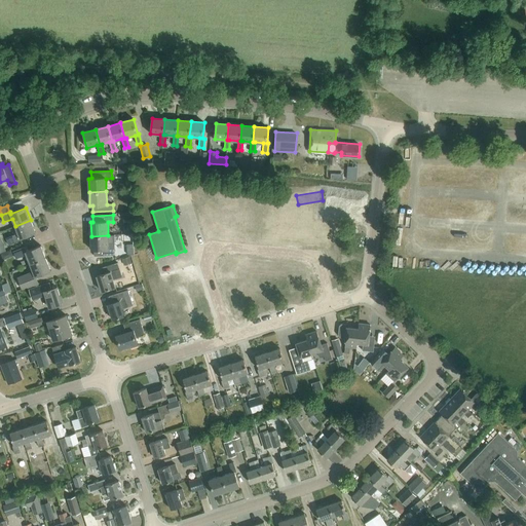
[(36,232),(31,220),(15,226),(17,233),(5,237),(8,245),(22,240),(21,238),(36,232)]
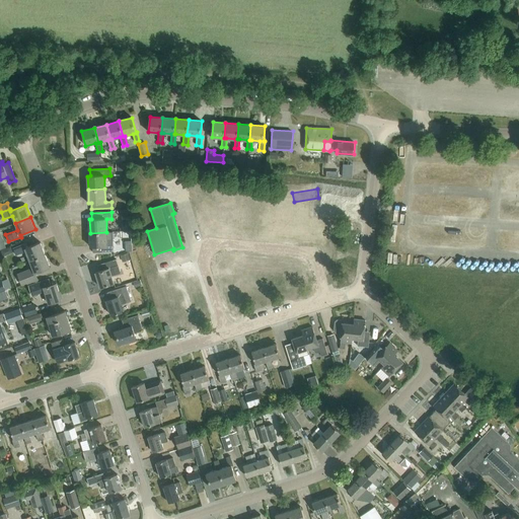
[(114,251),(113,245),(115,244),(115,239),(107,239),(106,232),(90,233),(90,246),(93,246),(93,252),(114,251)]
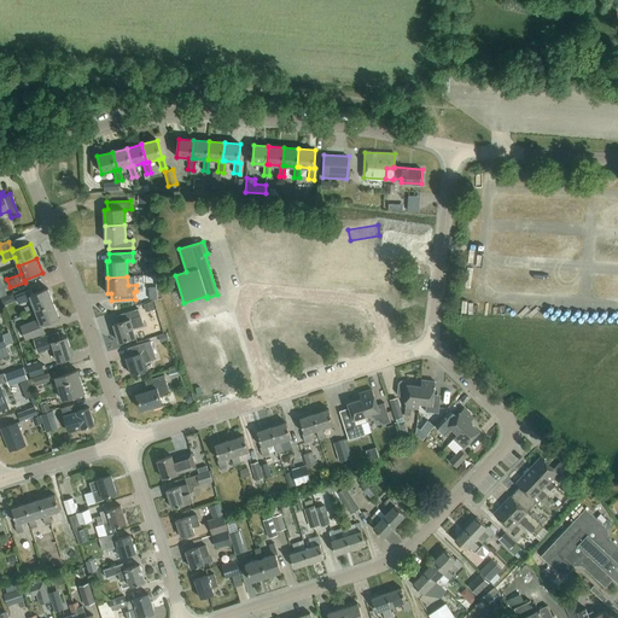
[(31,299),(35,310),(54,303),(48,289),(30,296),(28,290),(16,295),(19,304),(31,299)]
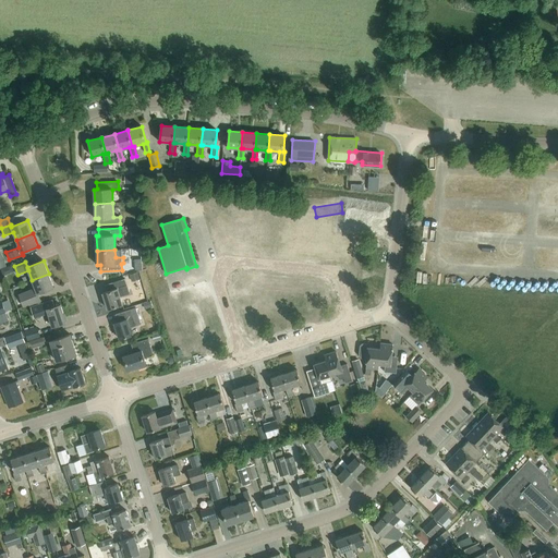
[(14,270),(12,265),(2,268),(4,274),(14,270)]
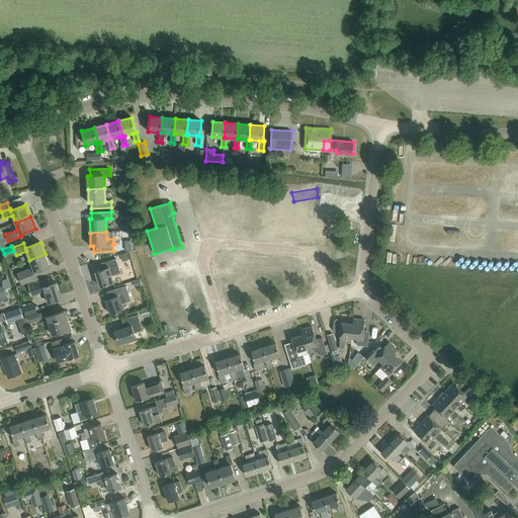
[(120,255),(122,261),(131,259),(128,252),(120,255)]
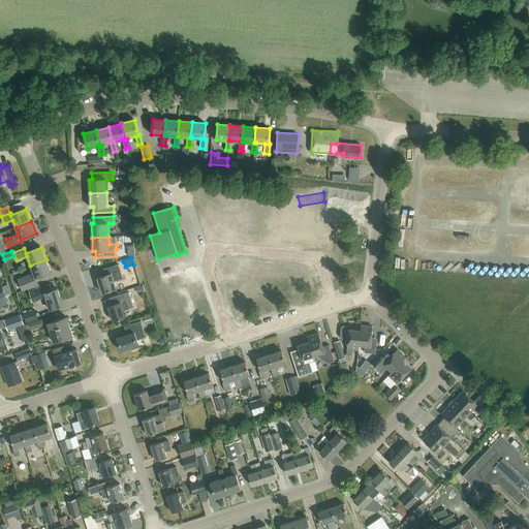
[(47,259),(30,266),(33,273),(18,279),(22,290),(28,288),(38,284),(36,278),(51,272),(47,259)]
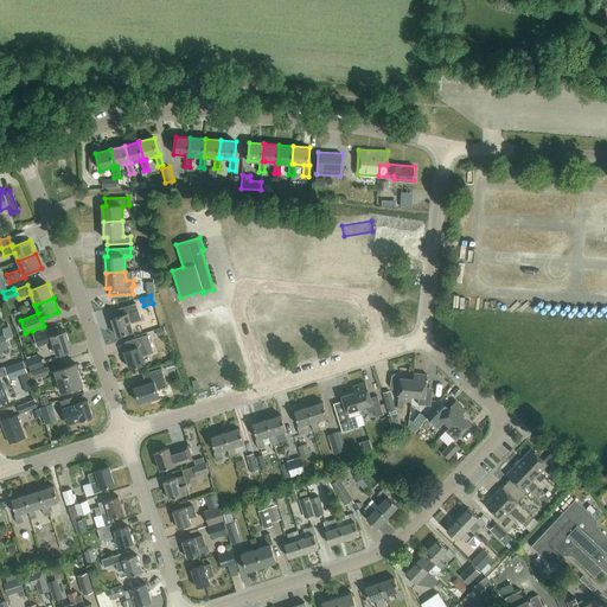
[(141,319),(140,317),(136,304),(123,307),(126,313),(112,318),(117,336),(134,330),(132,323),(141,319)]
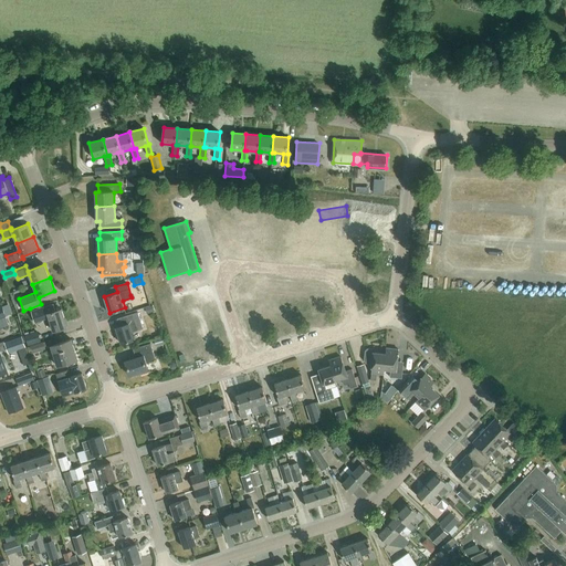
[(53,331),(67,326),(62,308),(55,311),(53,304),(31,311),(35,322),(49,317),(53,331)]
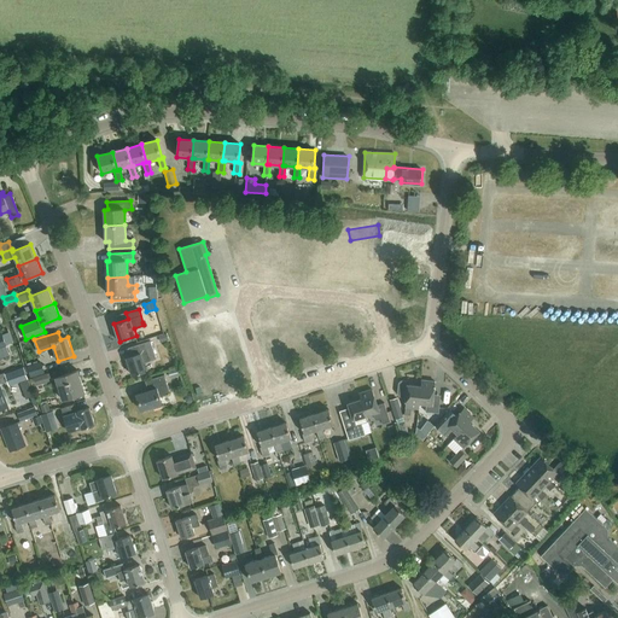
[(128,348),(130,356),(127,357),(132,375),(146,372),(144,363),(156,360),(151,342),(128,348)]
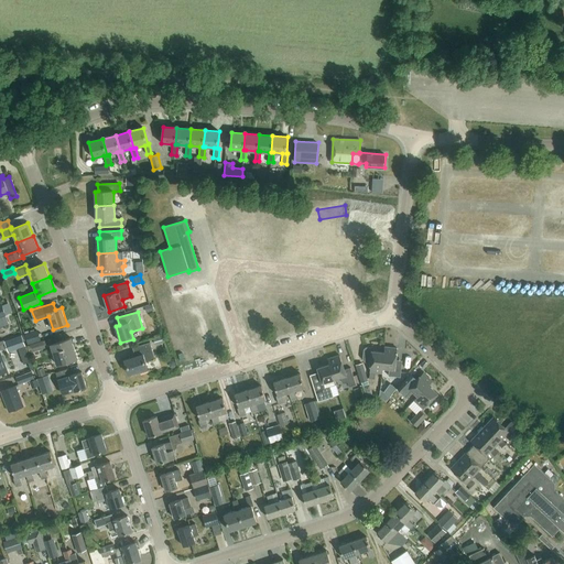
[(36,329),(24,333),(28,343),(40,339),(36,329)]
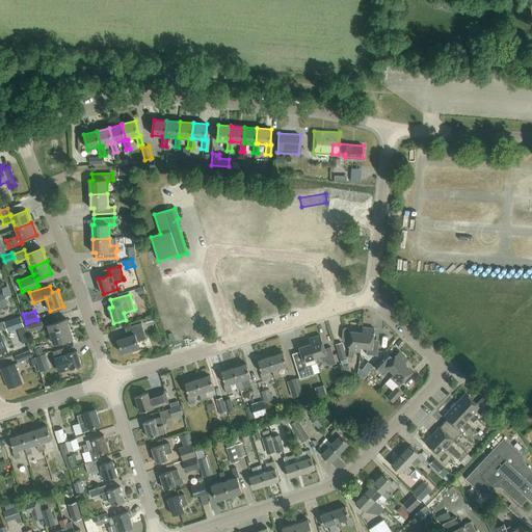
[(20,316),(4,322),(6,328),(19,323),(21,327),(24,326),(20,316)]
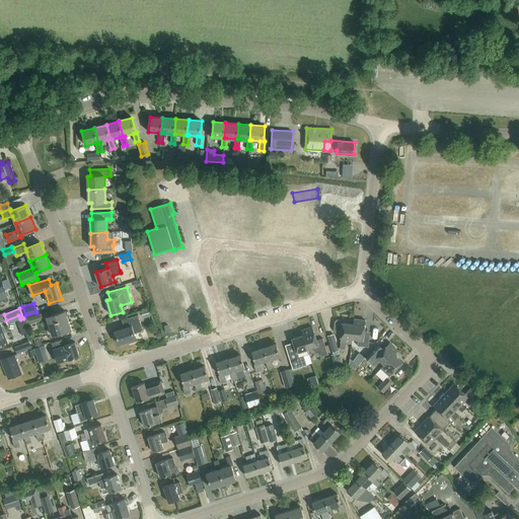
[(141,311),(143,317),(151,315),(149,308),(141,311)]
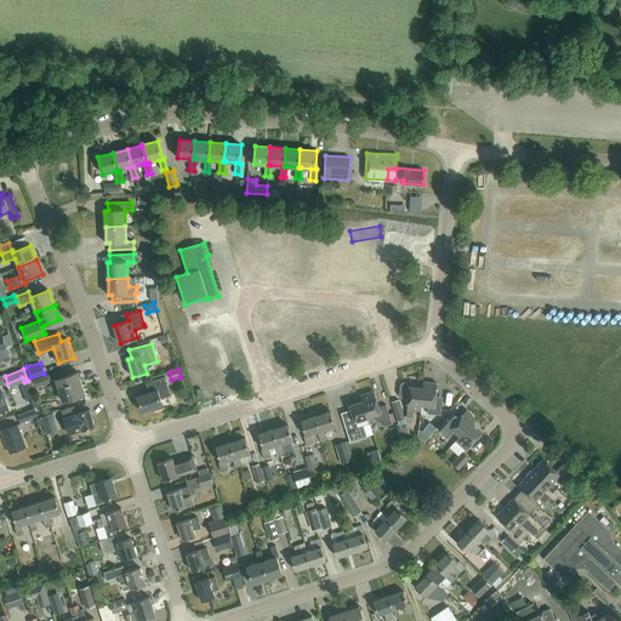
[(78,372),(64,377),(62,370),(33,380),(36,388),(50,383),(49,380),(52,379),(51,377),(55,376),(63,403),(85,396),(78,372)]
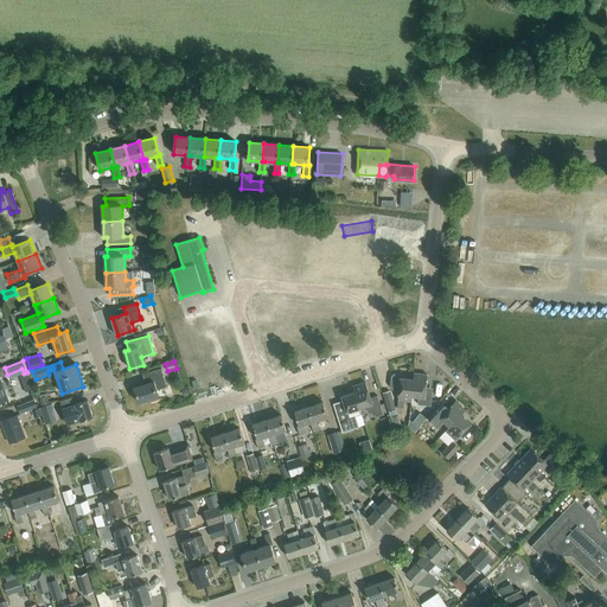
[(151,402),(159,400),(155,390),(166,387),(160,369),(142,374),(146,384),(133,388),(138,403),(149,400),(151,402)]
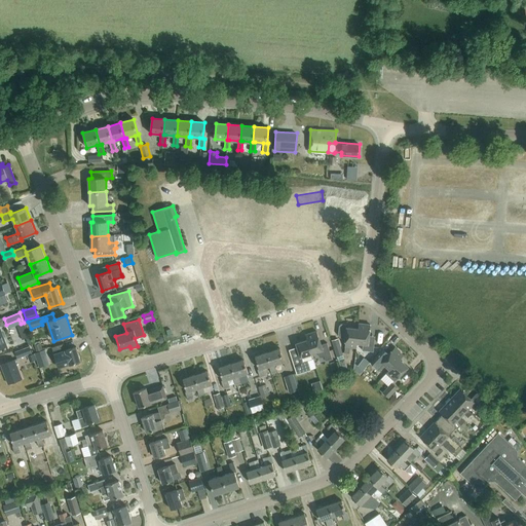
[(359,324),(358,329),(359,329),(357,342),(363,343),(362,350),(373,351),(375,339),(369,339),(370,325),(359,324)]
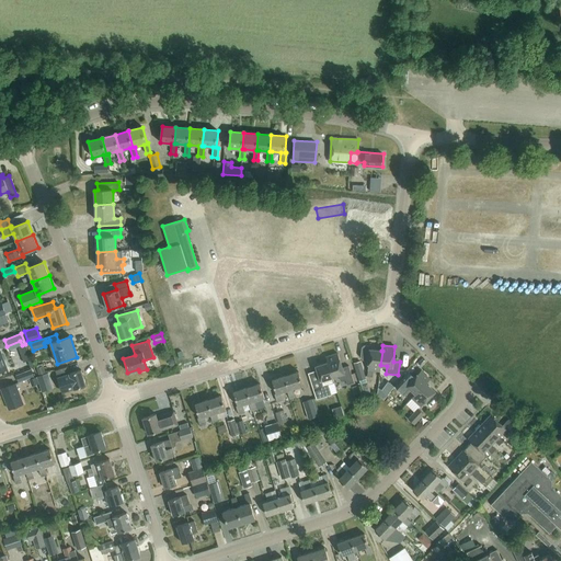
[(380,370),(380,365),(382,351),(381,351),(370,350),(370,346),(365,346),(363,347),(362,357),(363,359),(368,359),(367,369),(368,369),(367,376),(373,377),(374,370),(380,370)]
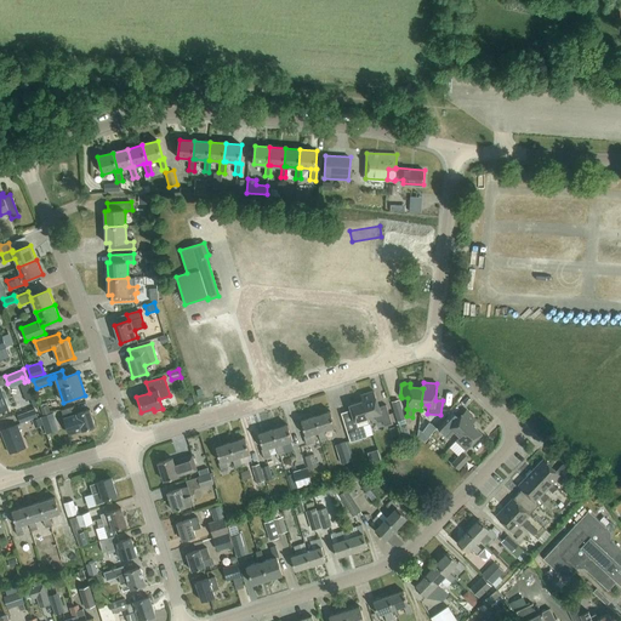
[(360,396),(363,402),(368,417),(375,415),(377,421),(380,422),(382,421),(385,426),(392,423),(386,405),(379,408),(374,392),(360,396)]
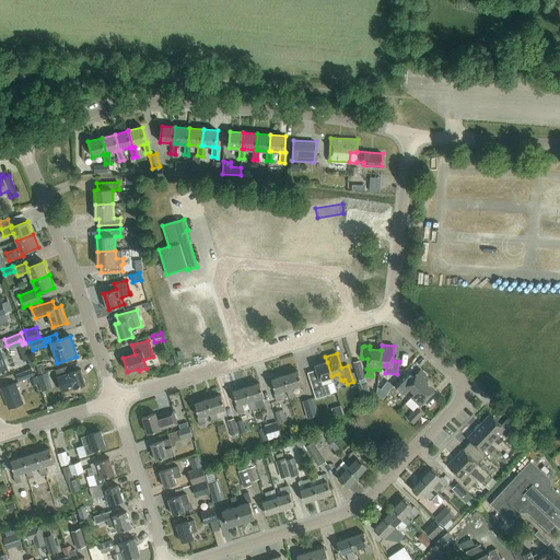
[(365,378),(360,360),(353,362),(358,381),(365,378)]
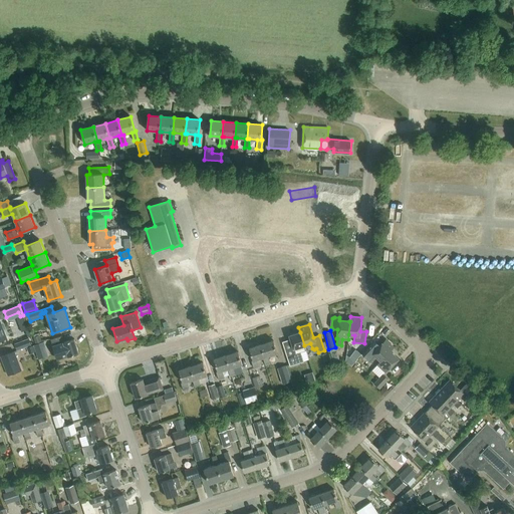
[(303,361),(300,351),(306,349),(304,345),(300,332),(289,335),(293,348),(285,351),(290,365),(303,361)]
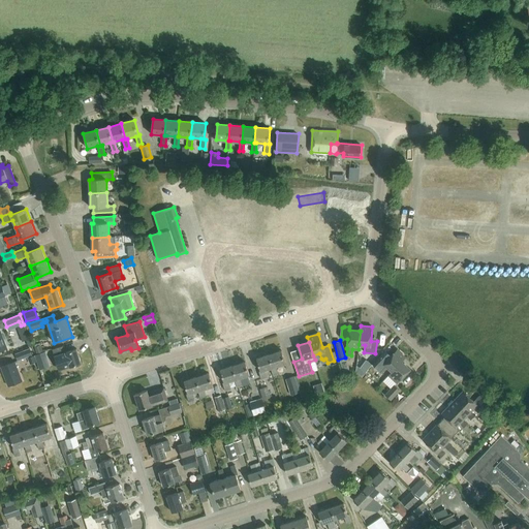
[(36,353),(42,351),(40,344),(34,347),(36,353)]
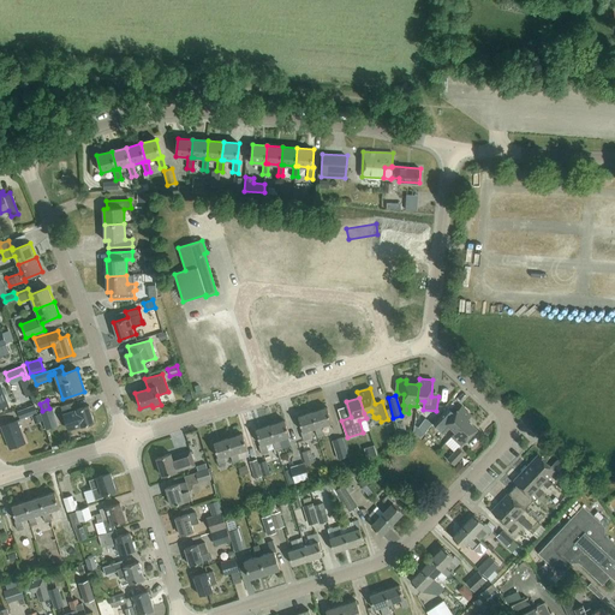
[(75,402),(61,407),(69,430),(82,427),(95,423),(89,406),(77,410),(75,402)]
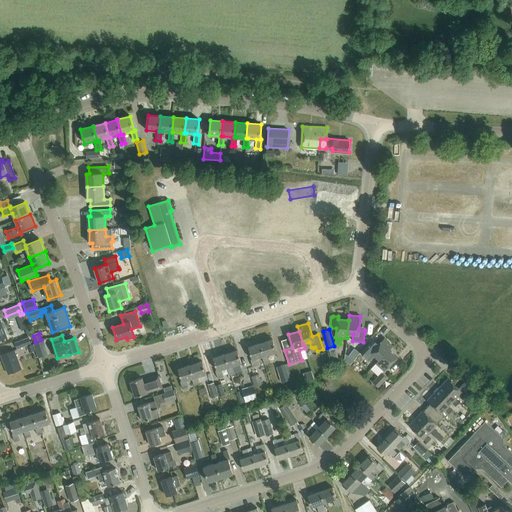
[(28,337),(15,342),(18,349),(31,344),(28,337)]
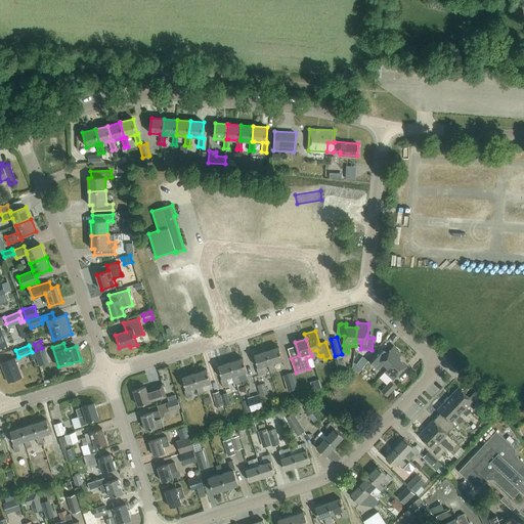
[(393,346),(384,356),(378,351),(369,361),(378,369),(384,363),(388,367),(398,357),(398,358),(401,354),(393,346)]
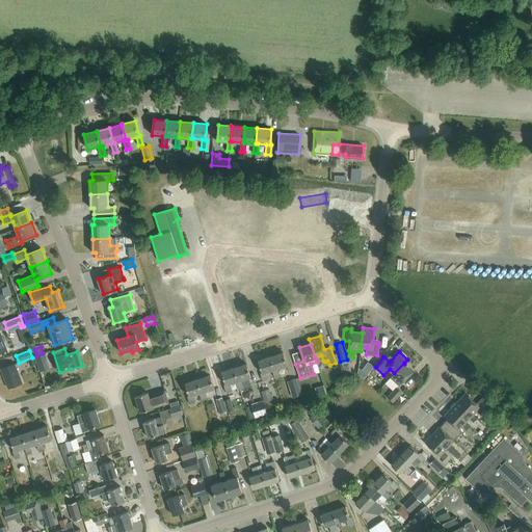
[(274,370),(272,370),(274,378),(280,377),(277,369),(287,366),(283,352),(270,356),(274,370)]
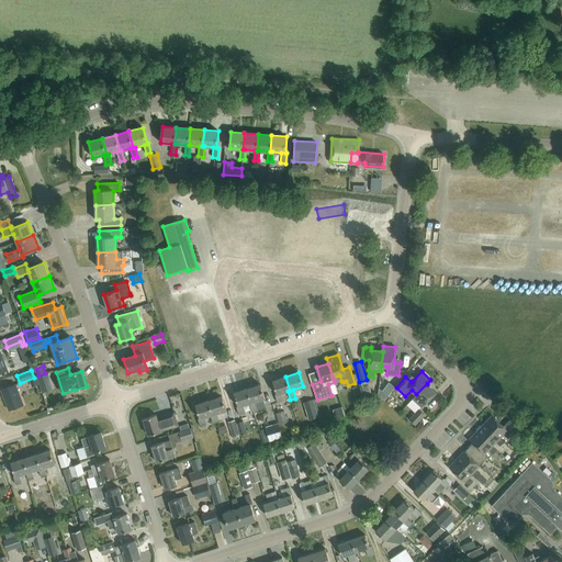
[(38,377),(41,385),(52,381),(49,373),(38,377)]
